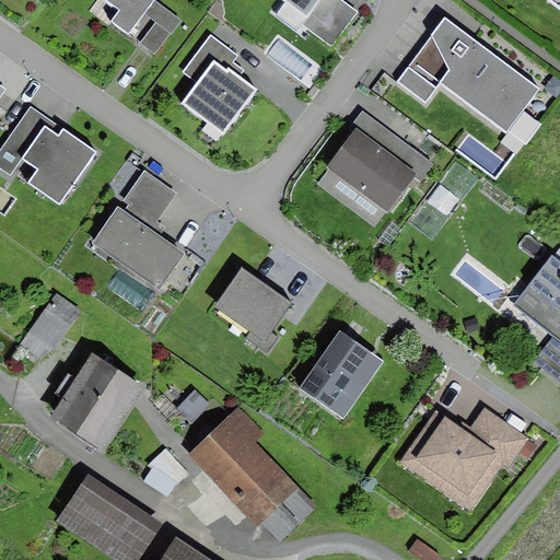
[(155,0),(105,0),(119,10),(112,21),(129,35),(144,15),(155,1),(155,0)]
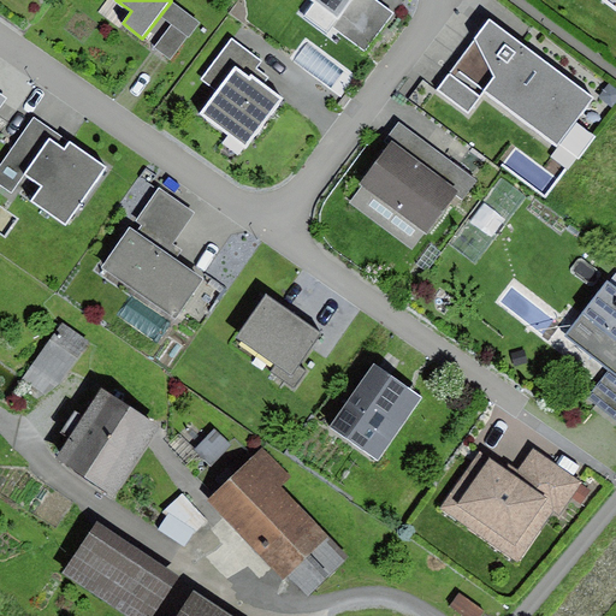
[(311,0),(315,4),(306,17),(329,34),(332,28),(353,0),(311,0)]
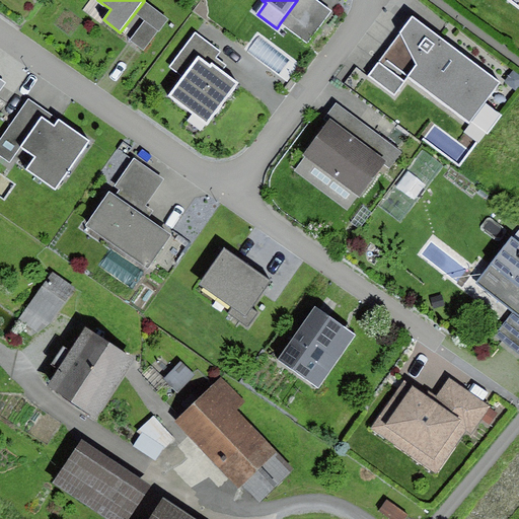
[(297,0),(280,23),(307,45),(332,12),(316,0),(297,0)]
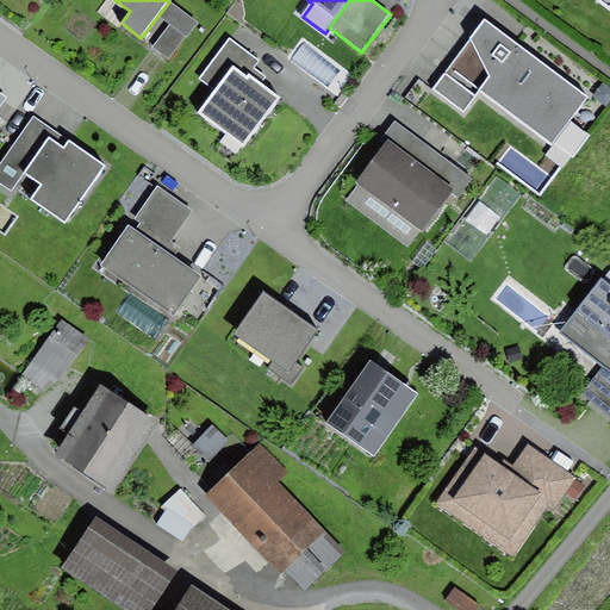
[(169,1),(157,17),(170,25),(186,37),(198,23),(169,1)]
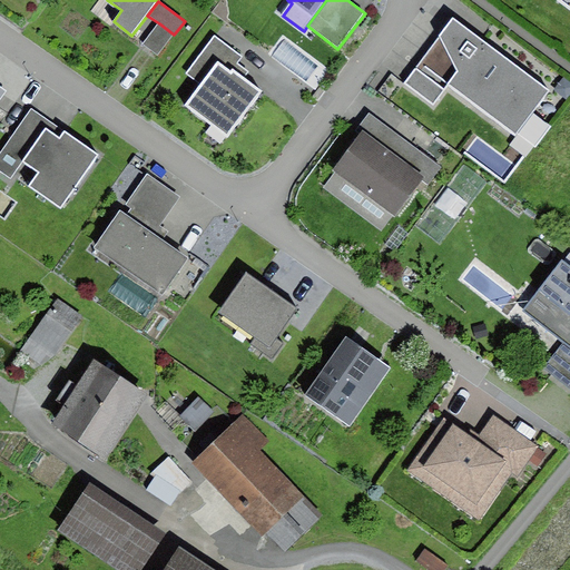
[(549,90),(453,18),(415,68),(445,90),(450,85),(517,134),(532,112),(549,90)]
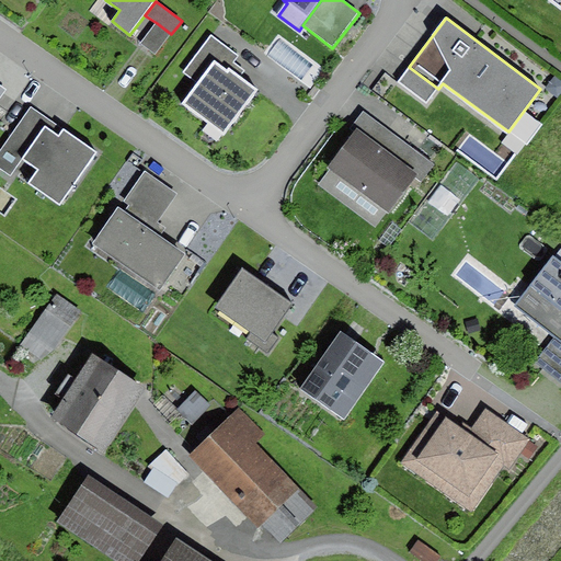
[(157,23),(140,43),(156,55),(171,34),(157,23)]
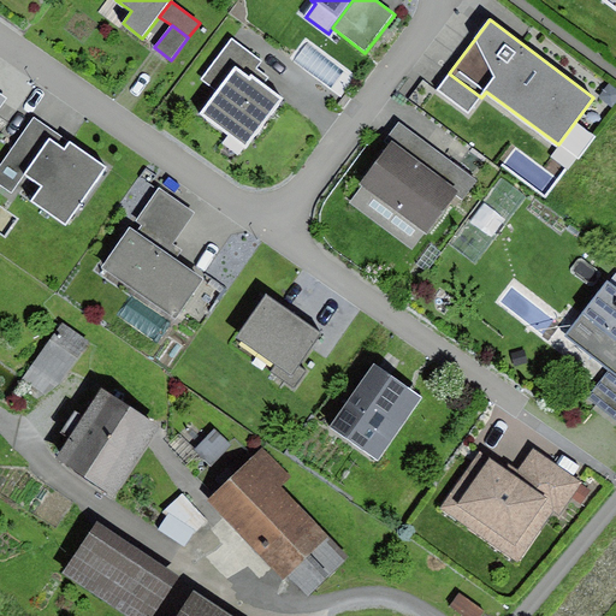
[(262,61),(232,40),(202,80),(218,90),(200,114),(248,149),(285,99),(265,84),(271,77),(258,69),(262,61)]
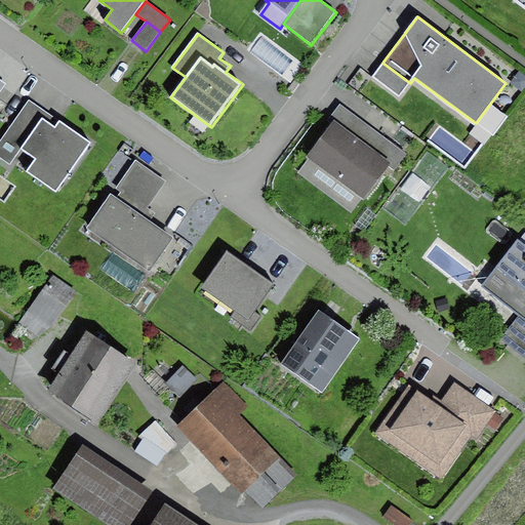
[(382,63),(372,77),(399,97),(410,83),(382,63)]
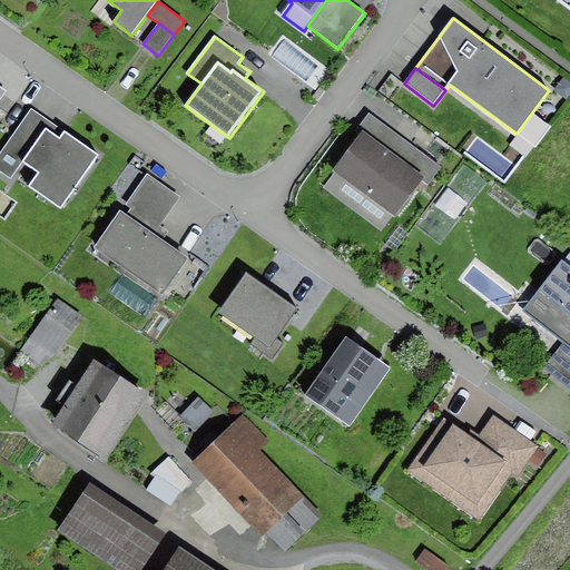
[(59,138),(64,131),(31,109),(0,155),(0,170),(11,178),(22,163),(46,129),(59,138)]
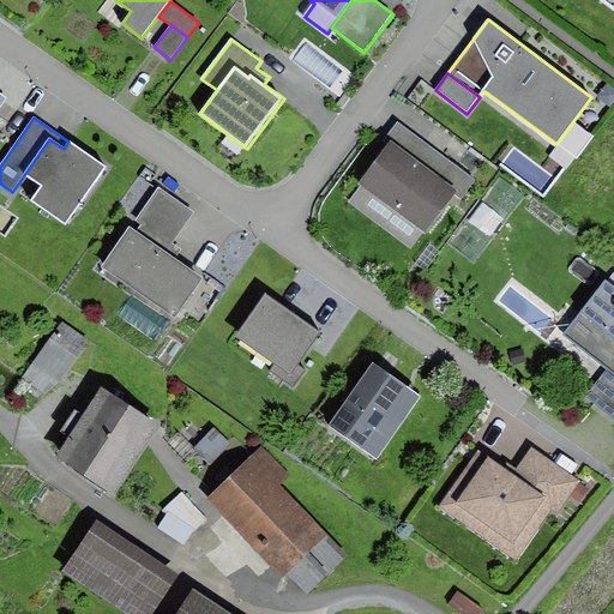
[(593,136),(573,121),(557,144),(576,158),(593,136)]
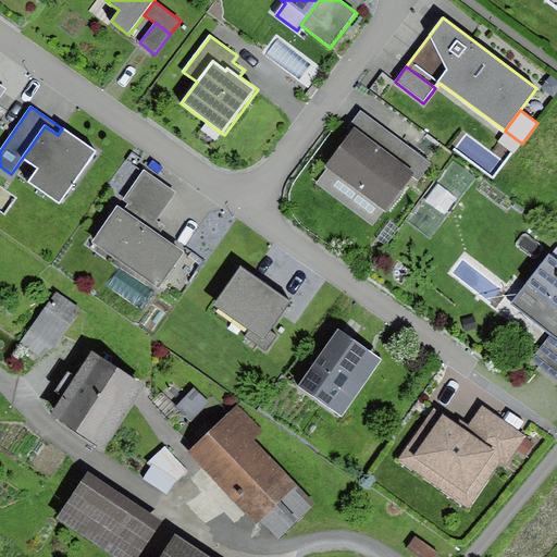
[(350,125),(355,128),(416,172),(422,177),(432,164),(361,111),(350,125)]
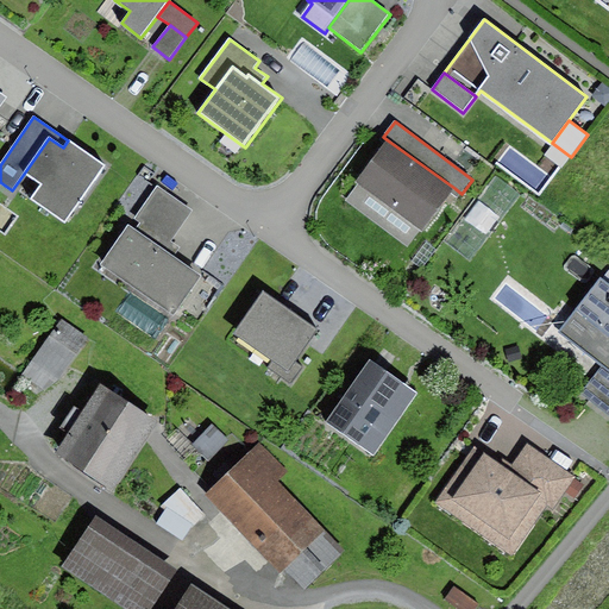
[(63,148),(49,138),(24,174),(41,186),(32,199),(66,223),(105,165),(68,140),(63,148)]
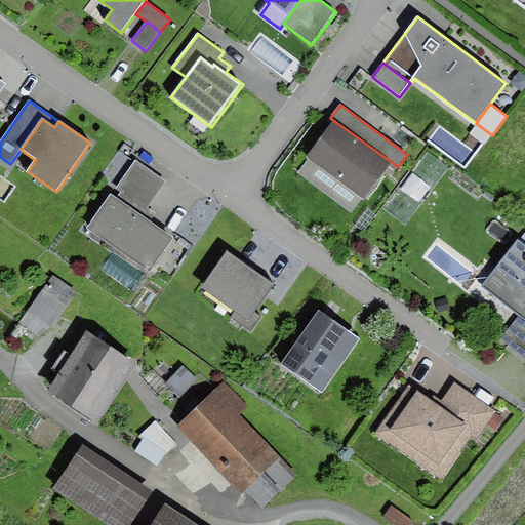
[(392,162),(334,121),(308,156),(310,158),(363,198),(364,199),(392,162)]
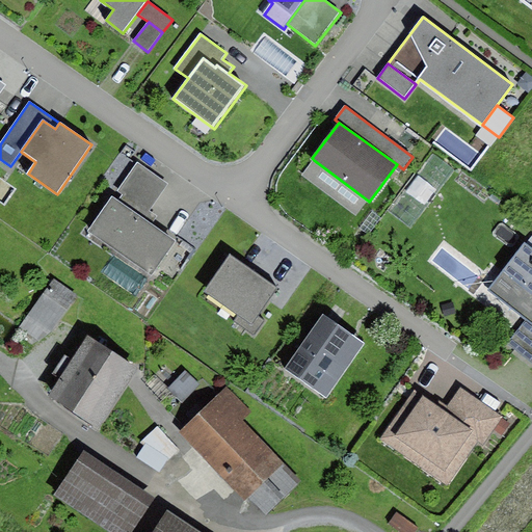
[(368,201),(314,160),(302,176),(355,216),(368,201)]
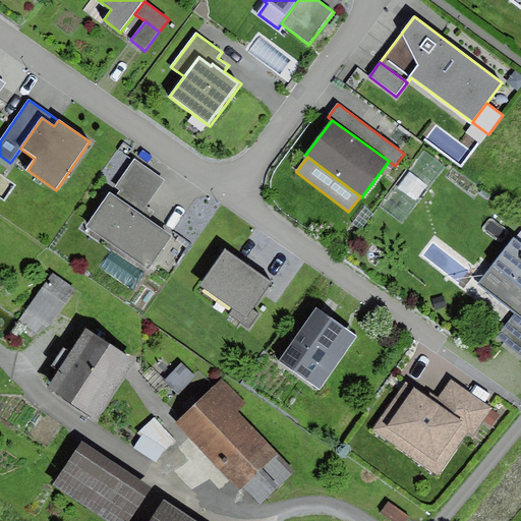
[(166,181),(134,160),(115,187),(120,190),(116,196),(110,192),(87,227),(149,271),(173,236),(150,220),(155,213),(148,207),(166,181)]
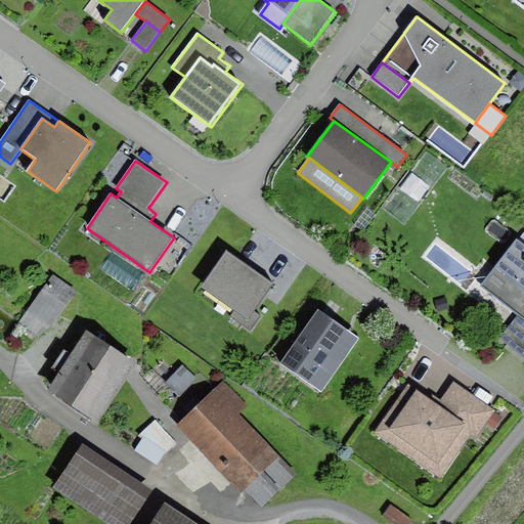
[(430,189),(420,181),(411,192),(422,200),(430,189)]
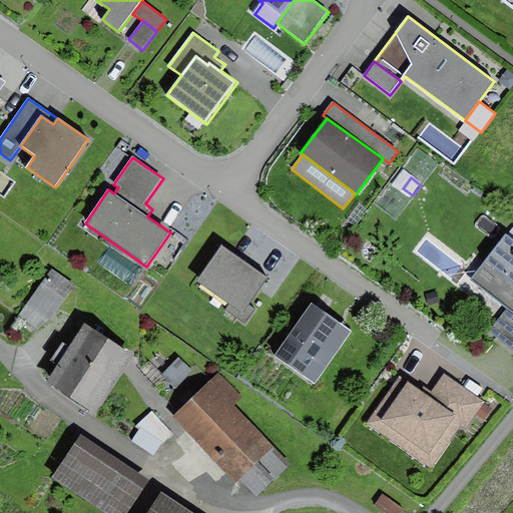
[(346,220),(340,228),(350,235),(356,227),(346,220)]
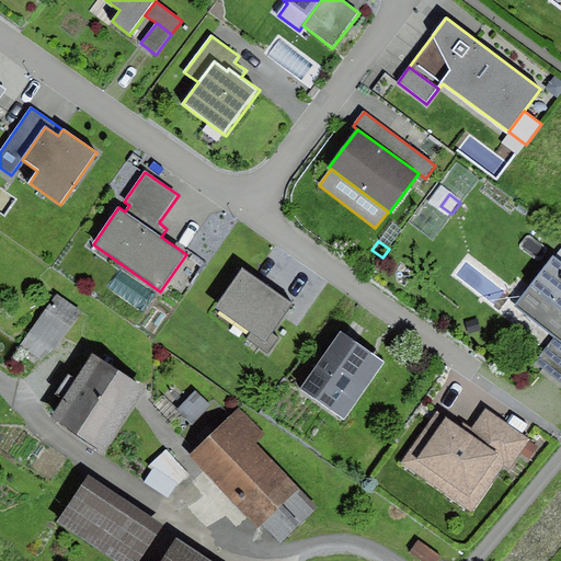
[(560,262),(528,304),(560,329),(560,262)]
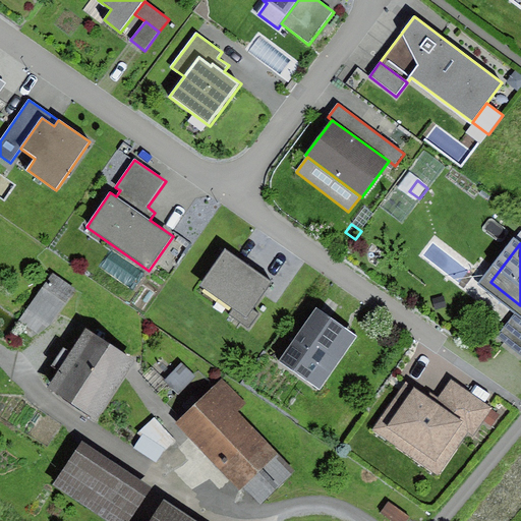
[(273,282),(225,248),(199,285),(235,309),(231,314),(249,328),(259,311),(254,308),(273,282)]
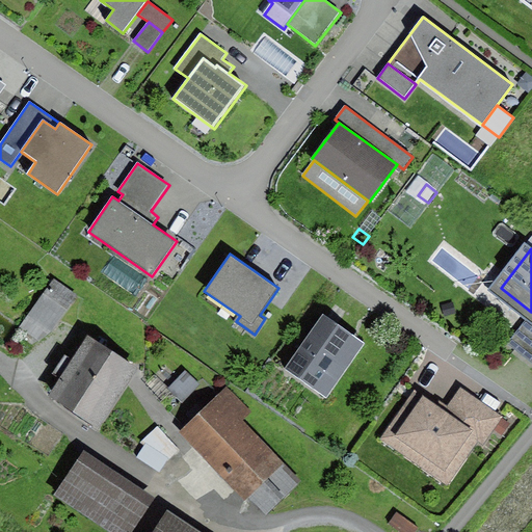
[(76,296),(53,281),(19,327),(42,344),(76,296)]
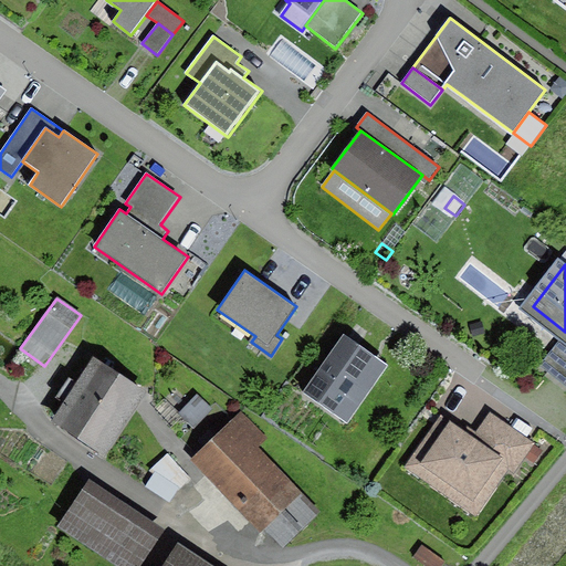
[(344,336),(303,392),(347,425),(388,367),(344,336)]
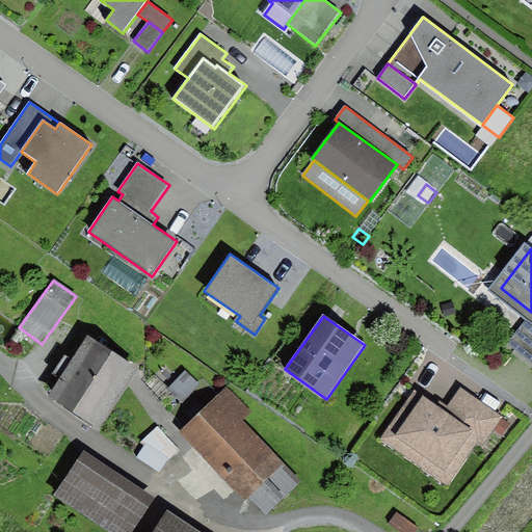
[(531,323),(529,321),(510,346),(531,362),(531,323)]
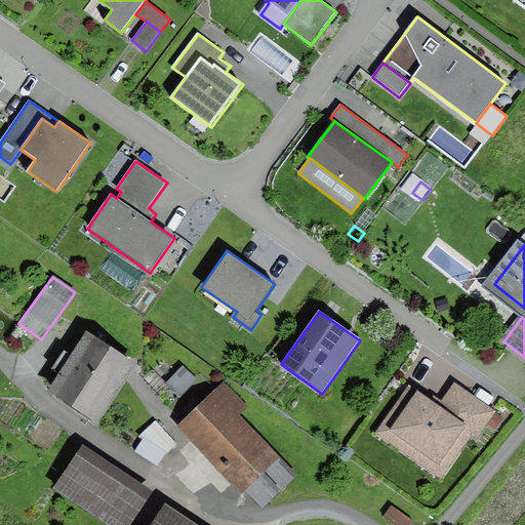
[(137,365),(88,332),(49,391),(98,422),(137,365)]
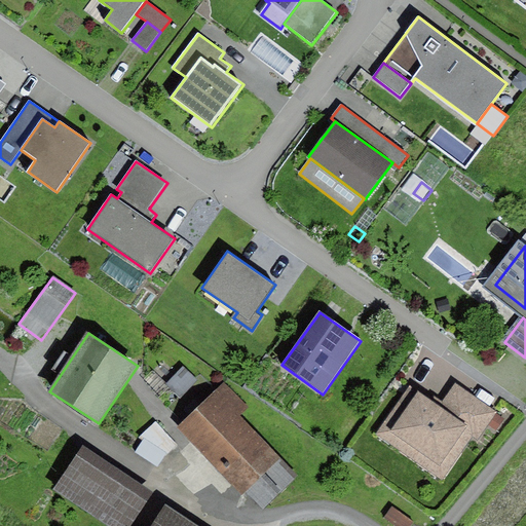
[(183,366),(165,384),(181,399),(198,381),(183,366)]
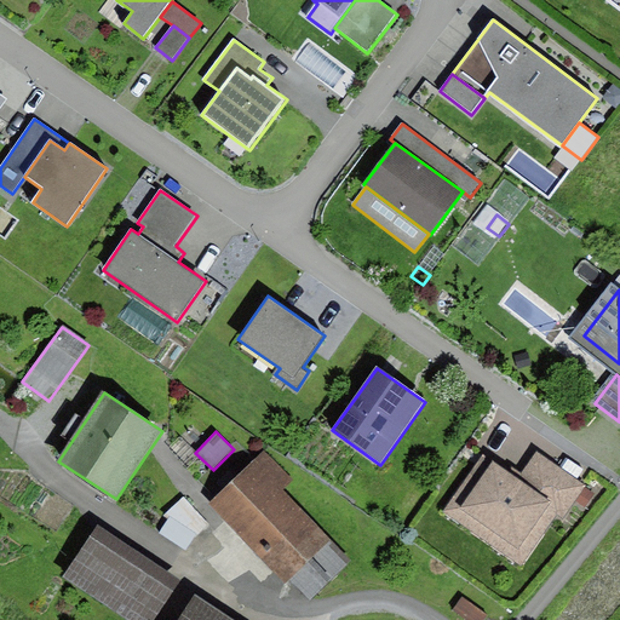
[(293,483),(264,452),(210,504),(285,583),(290,579),(331,539),(285,492),(293,483)]
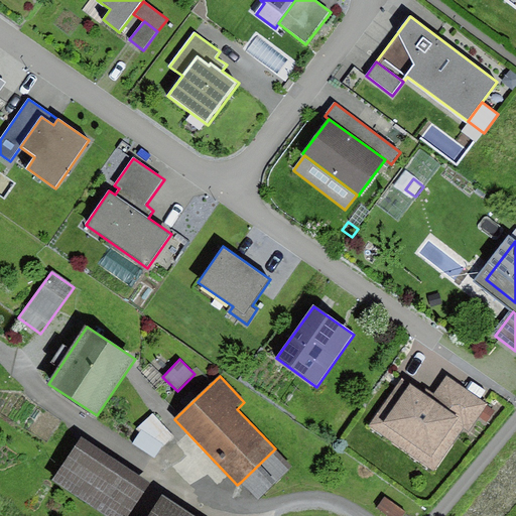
[(432,398),(402,377),(368,425),(435,472),(465,428),(469,431),(488,405),(446,377),(432,398)]
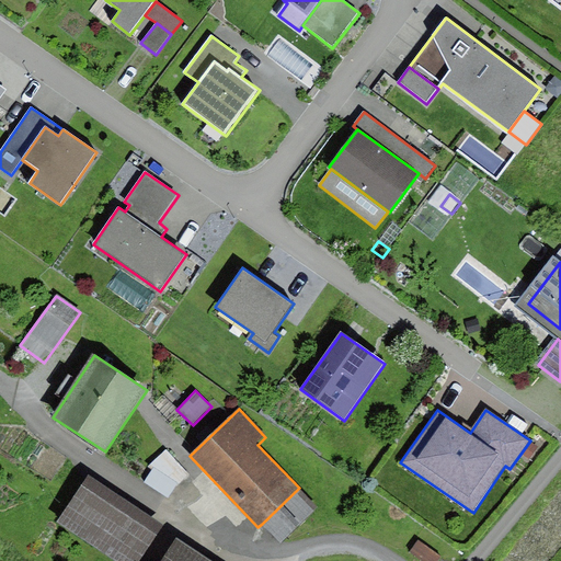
[(167,450),(148,467),(152,471),(145,483),(168,500),(179,485),(190,474),(167,450)]
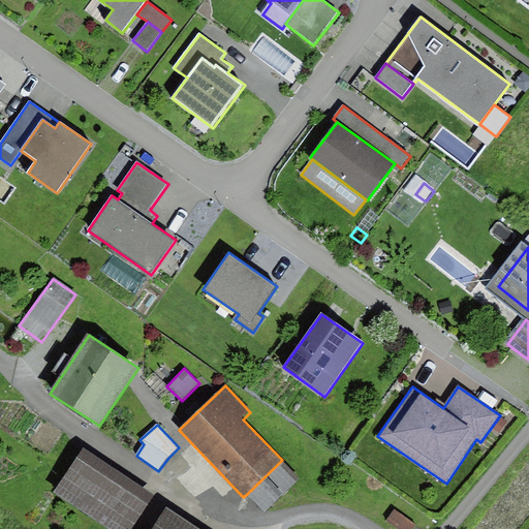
[(200,528),(84,449),(56,491),(112,528),(200,528)]
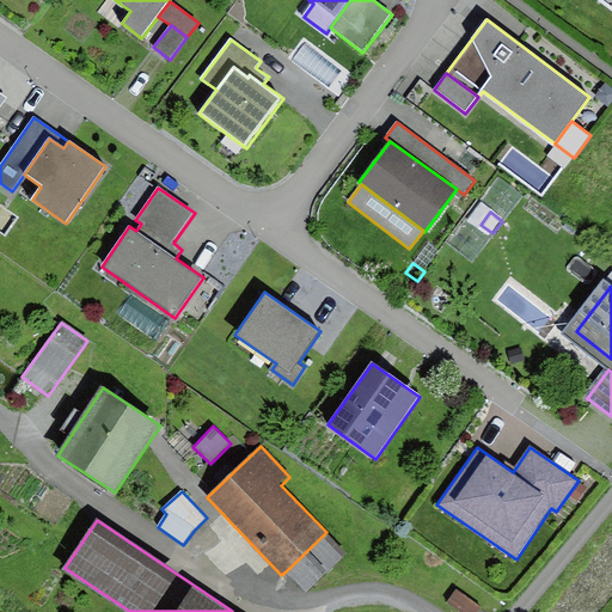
[(347,554),(326,532),(286,571),(306,593),(347,554)]
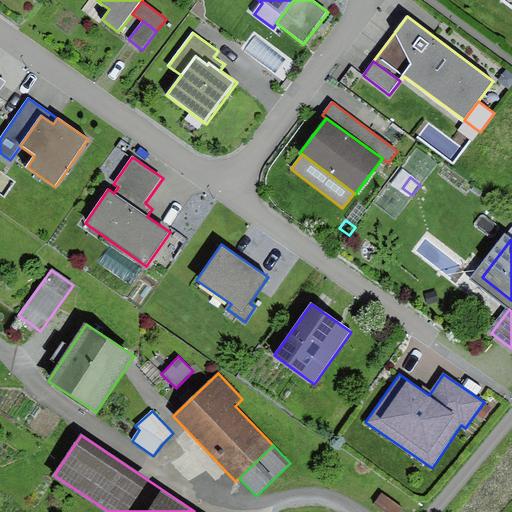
[(382,493),(374,504),(384,511),(400,511),(403,508),(382,493)]
